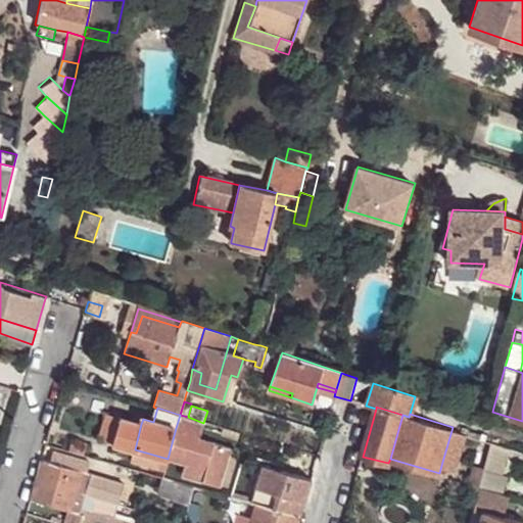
[(97,440),(112,444),(121,418),(104,415),(97,440)]
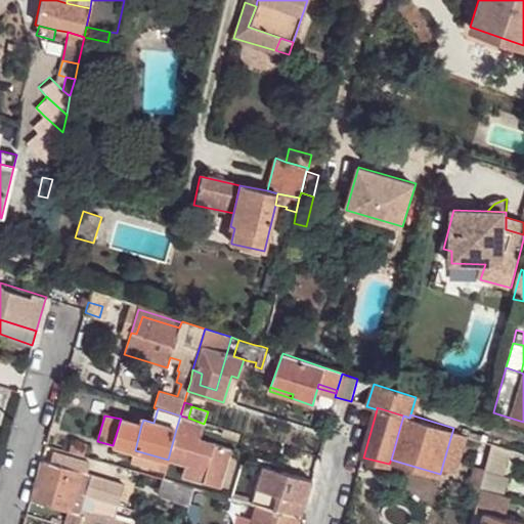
[(188,418),(180,416),(176,429),(187,432),(186,437),(199,440),(204,424),(188,418)]
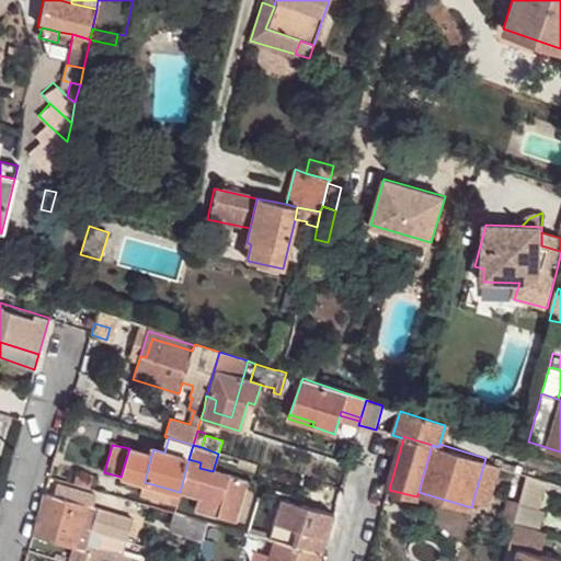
[(142,483),(145,482),(151,455),(129,448),(121,477),(142,483)]
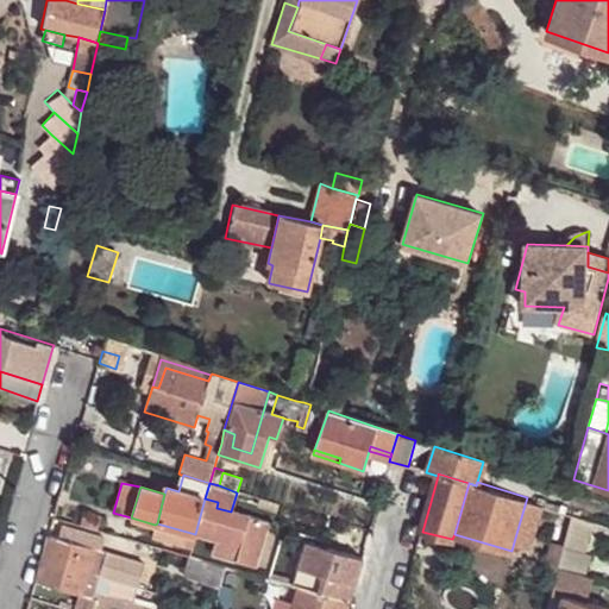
[(541,501),(527,497),(515,538),(529,542),(541,501)]
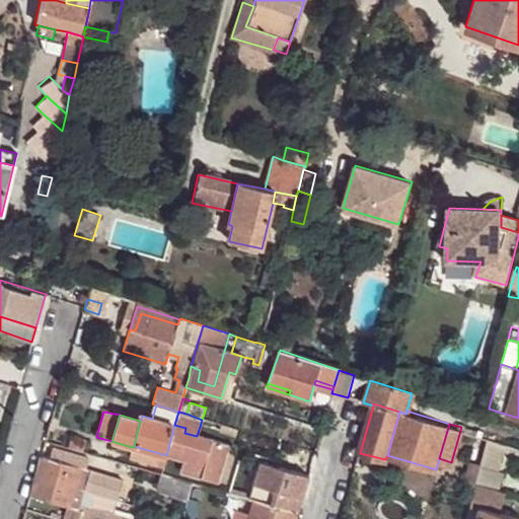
[(186,428),(174,425),(166,455),(166,460),(182,464),(179,471),(202,477),(212,440),(197,436),(184,433),(186,428)]
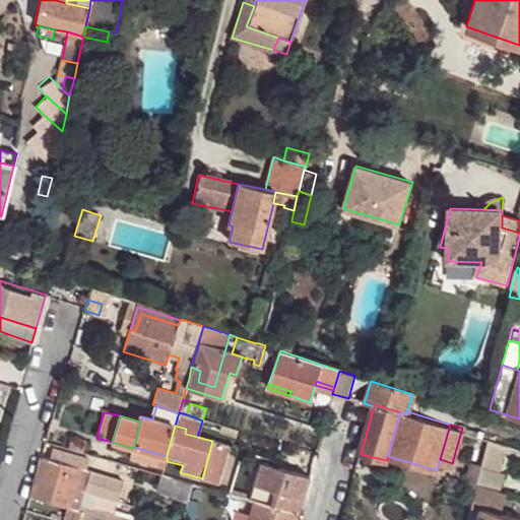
[(465,429),(464,433),(481,438),(482,433),(465,429)]
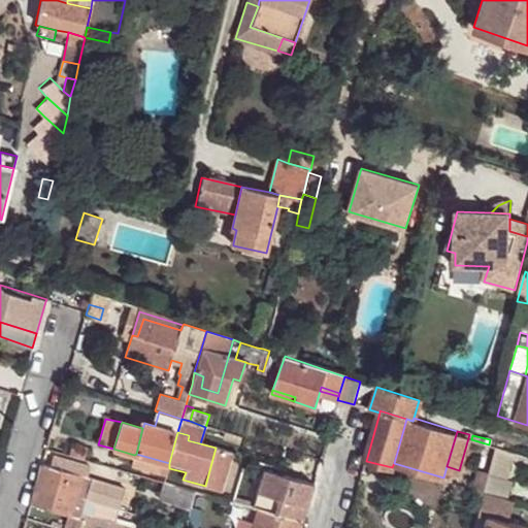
[(72,443),(69,455),(81,458),(86,448),(72,443)]
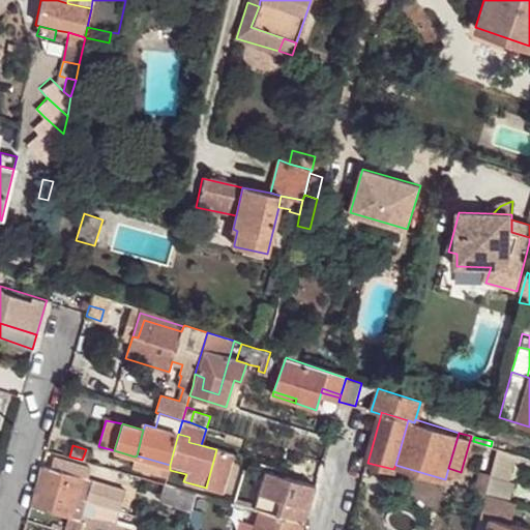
[(234,454),(216,449),(206,488),(223,492),(226,480),(230,467),(234,454)]
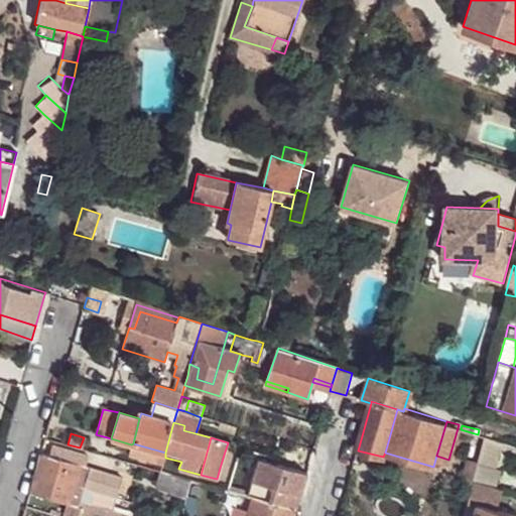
[(165,458),(165,453),(133,443),(131,444),(128,456),(162,466),(163,461),(165,458)]
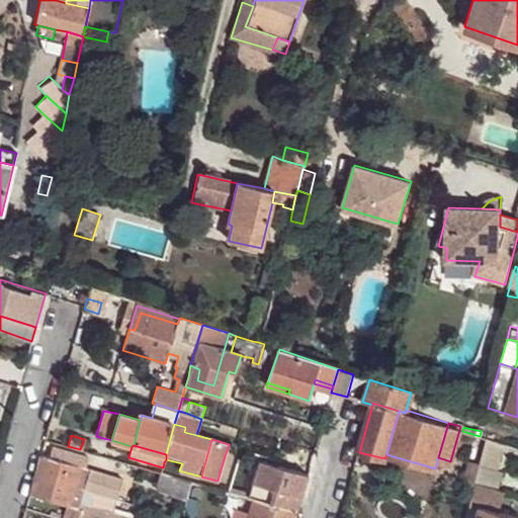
[(54,449),(51,459),(80,467),(82,457),(54,449)]
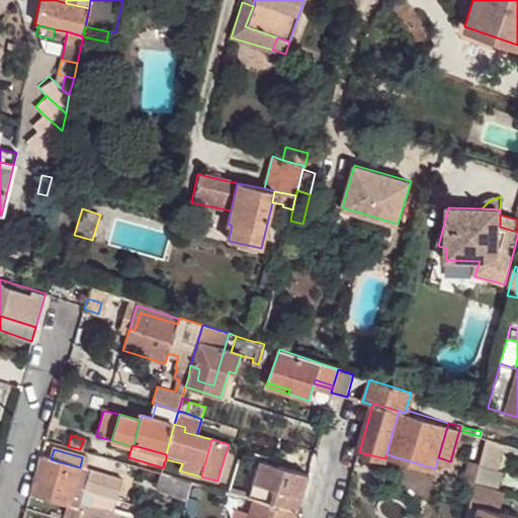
[(40,456),(35,476),(74,487),(80,467),(51,459),(40,456)]
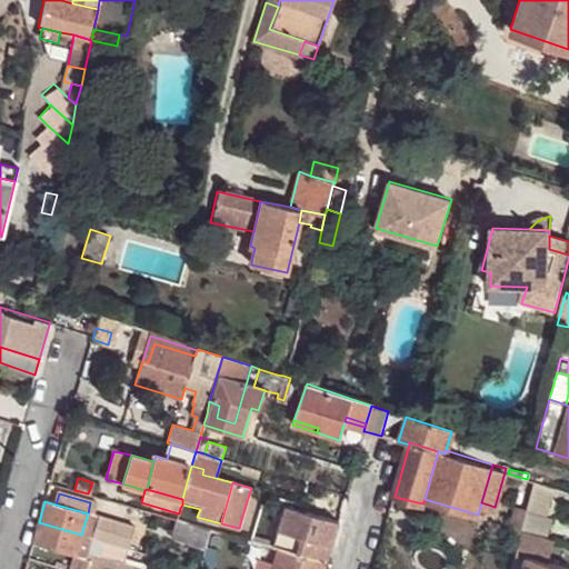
[(258,505),(247,501),(242,516),(255,519),(258,505)]
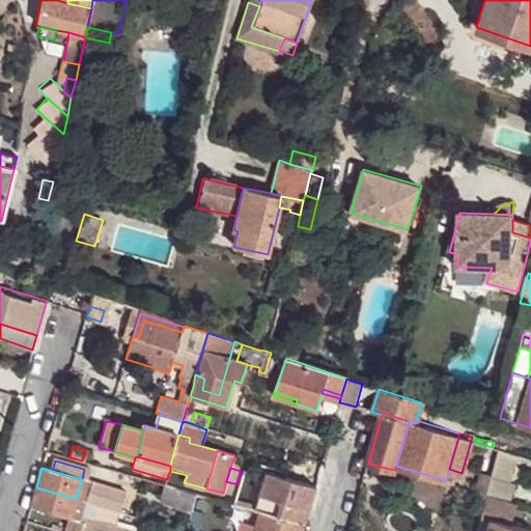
[(492,477),(492,475),(477,471),(476,470),(471,492),(486,496),(492,477)]
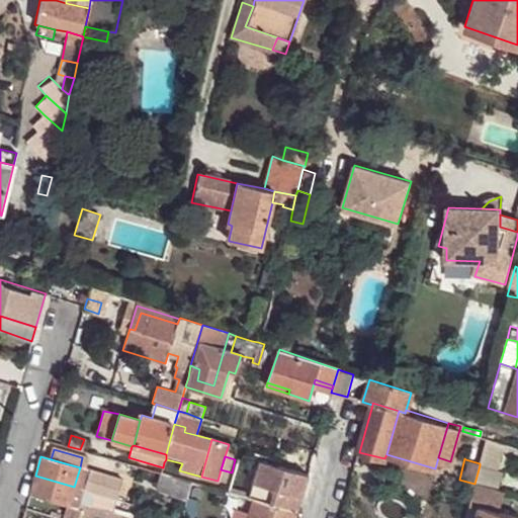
[(306,485),(309,476),(260,461),(249,497),(297,512),(306,485)]
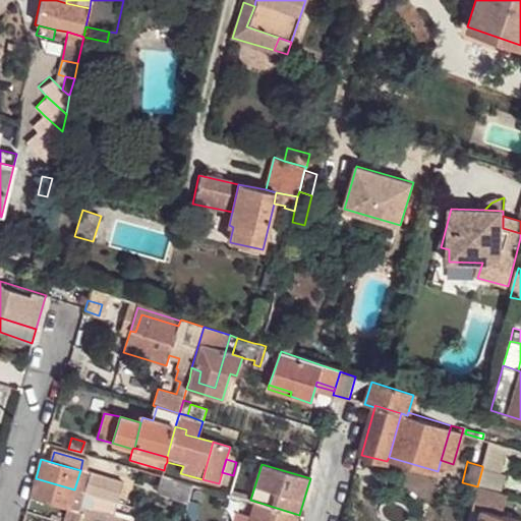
[(164,470),(162,476),(173,479),(176,467),(165,465),(164,470)]
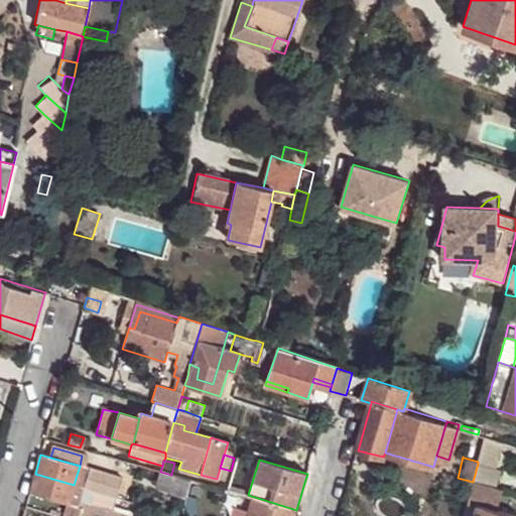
[(473,482),(472,483),(495,489),(496,484),(500,471),(478,464),(473,482)]
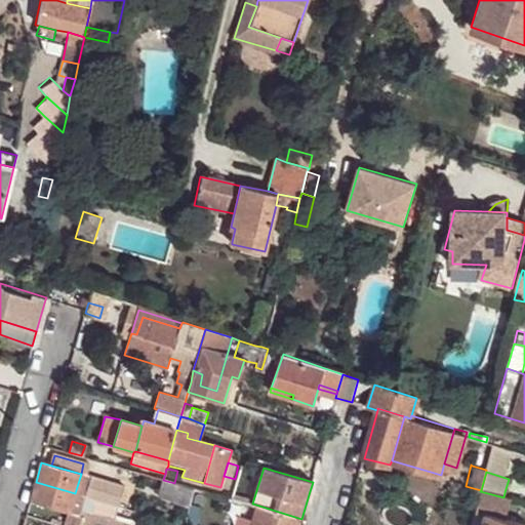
[(81,474),(75,493),(83,496),(85,490),(89,477),(81,474)]
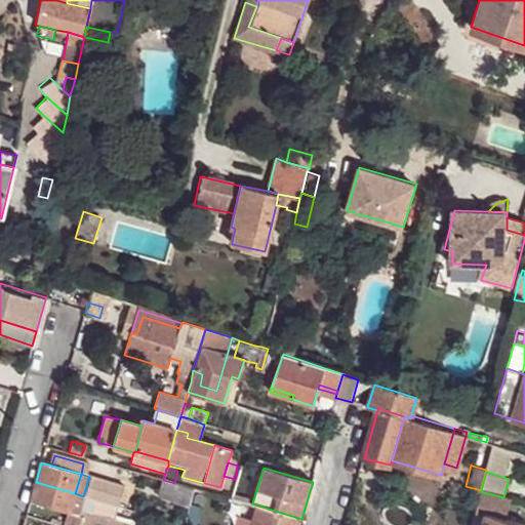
[(174,483),(163,480),(157,497),(173,502),(178,484),(174,483)]
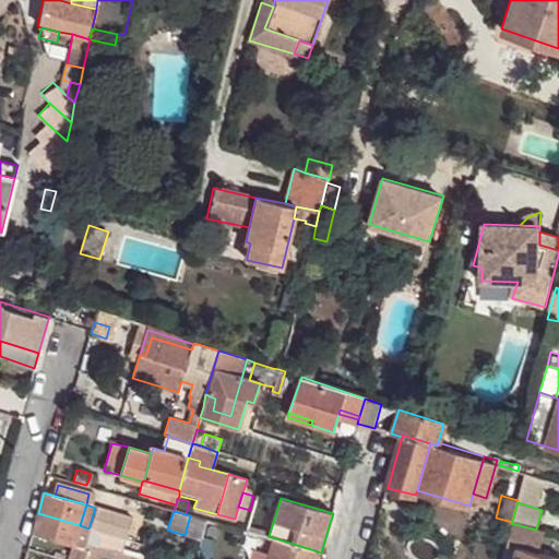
[(72,546),(68,558),(129,558),(132,550),(99,542),(102,534),(88,528),(80,525),(38,513),(32,534),(72,546)]
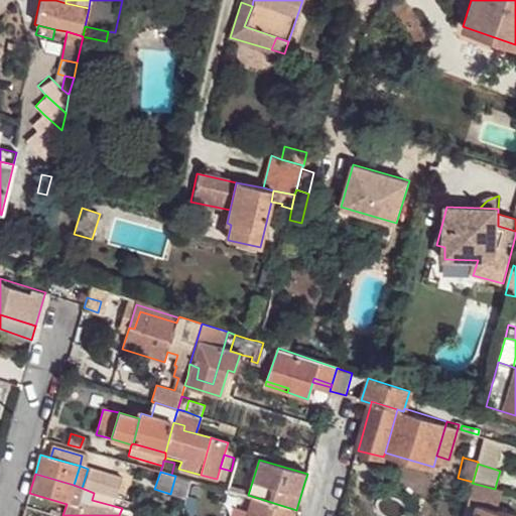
[(170,494),(185,499),(186,495),(190,481),(175,476),(170,494)]
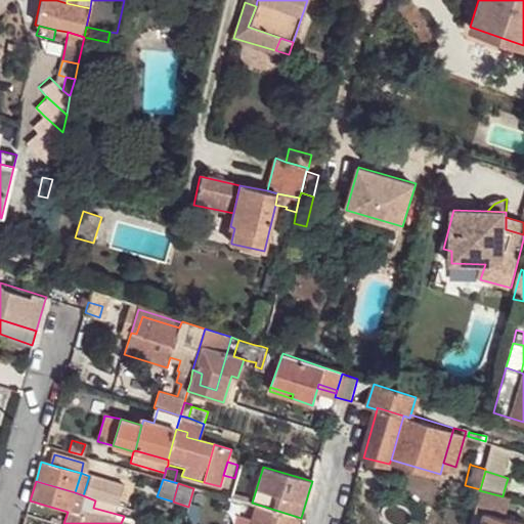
[(193,488),(189,503),(238,516),(241,512),(237,511),(242,500),(231,498),(193,488)]
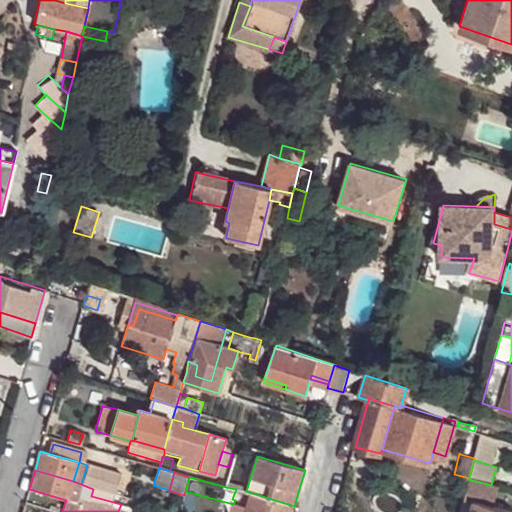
[(83,478),(81,484),(93,489),(108,493),(112,481),(103,478),(100,484),(83,478)]
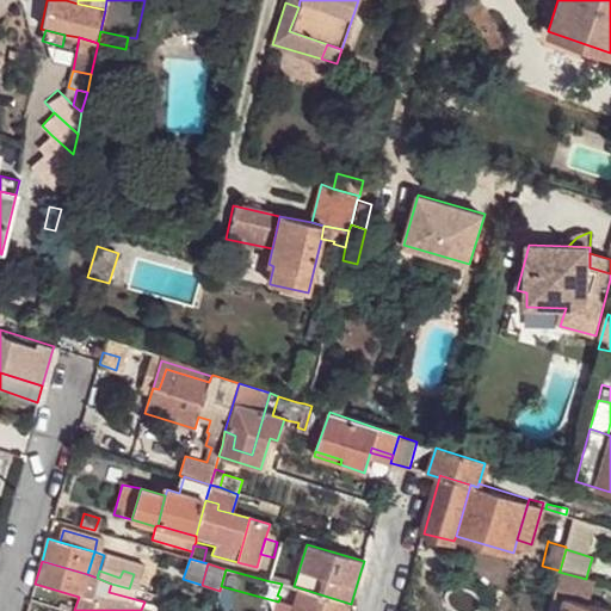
[(560,610),(610,610),(610,609),(585,602),(592,581),(586,579),(559,572),(551,594),(548,609),(561,610),(560,610)]
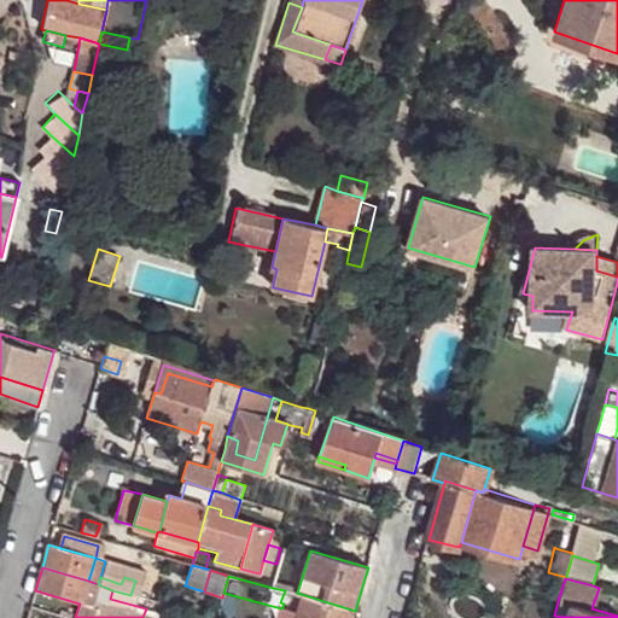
[(303,596),(285,590),(280,602),(284,604),(299,608),(303,596)]
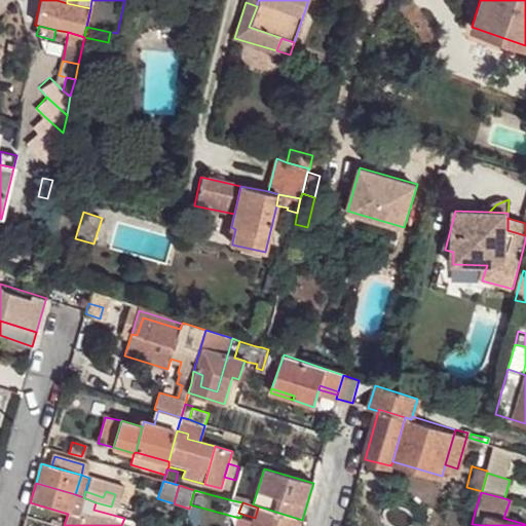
[(254,523),(252,525),(299,525),(302,520),(263,509),(258,508),(255,518),(254,523)]
